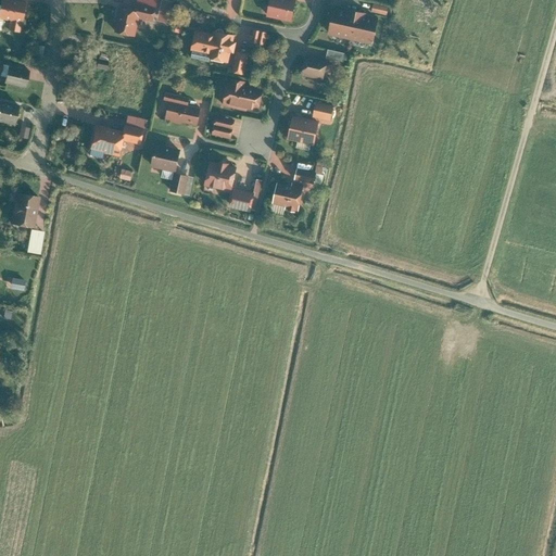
[(0,0),(0,16),(10,19),(8,29),(20,32),(24,2),(8,0),(0,0)]
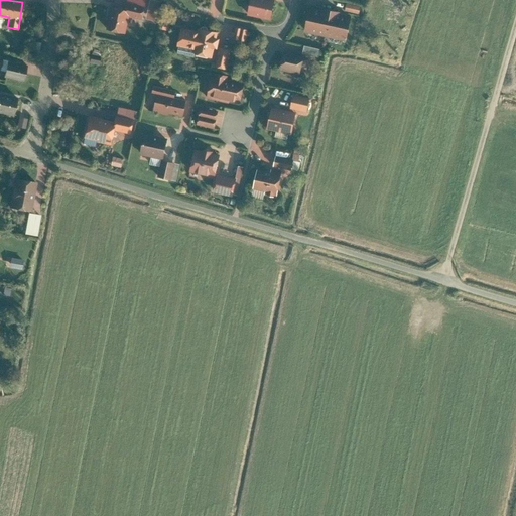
[(126,0),(126,4),(144,8),(146,0),(126,0)]
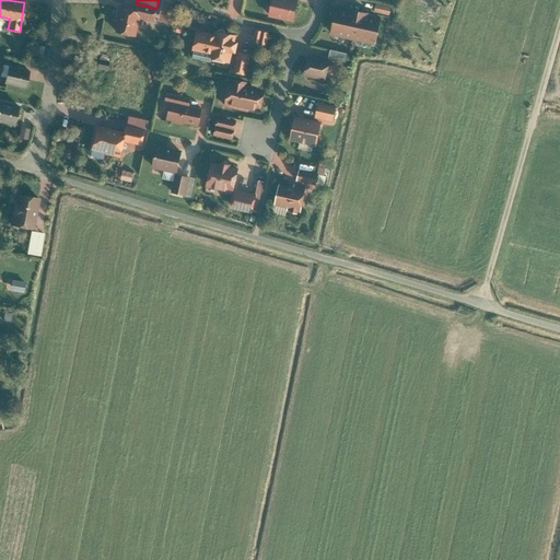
[(174,1),(167,0),(162,0),(159,21),(170,23),(174,1)]
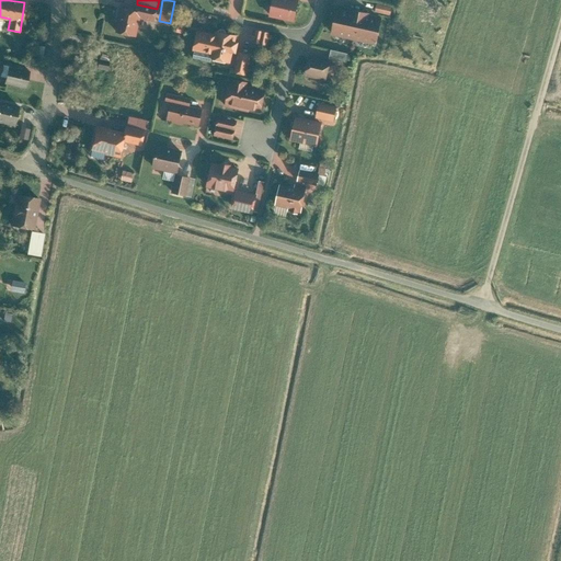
[(297,0),(272,0),(268,15),(294,20),(297,0)]
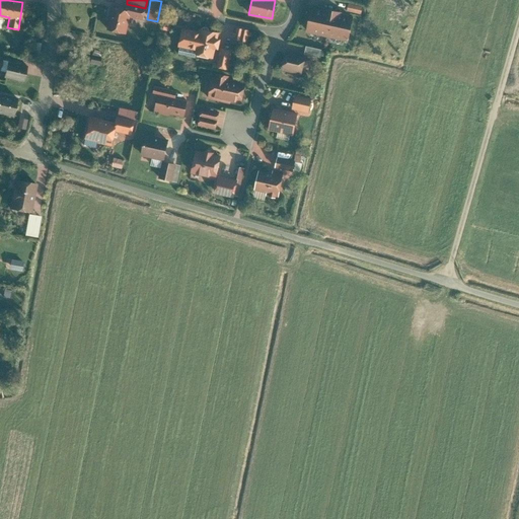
[(363,7),(349,3),(347,9),(361,13),(363,7)]
